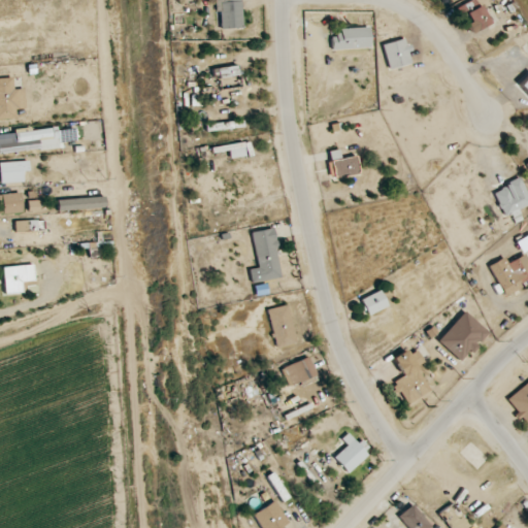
[(220,29),(241,28),(240,0),(216,0),(215,0),(215,11),(219,10),(220,29)]
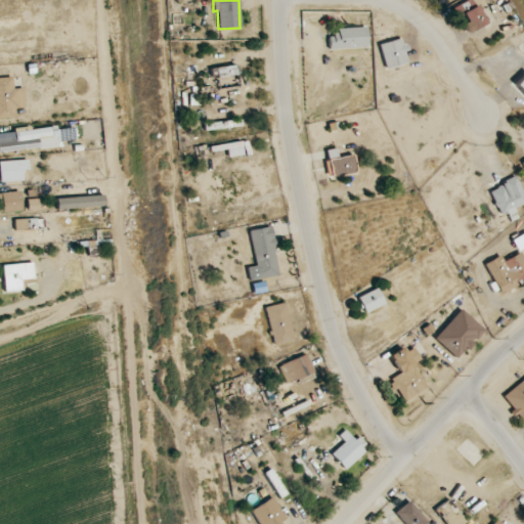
[(485,24),(477,5),(462,12),(467,23),(462,25),(467,33),(485,24)]
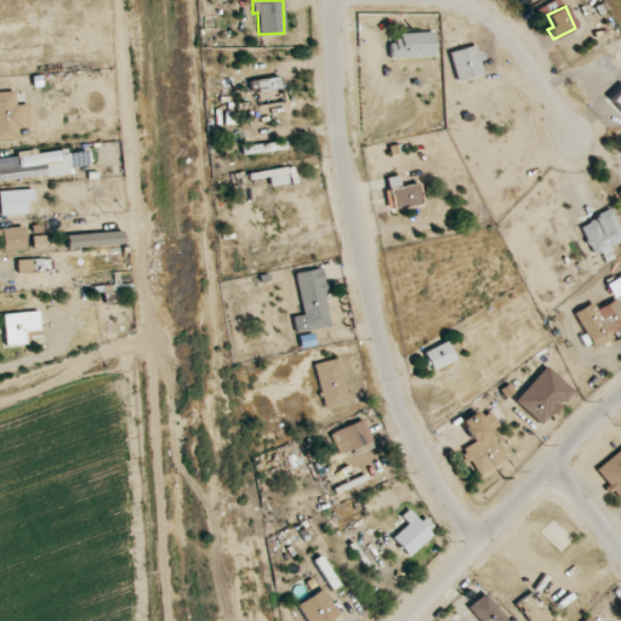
[(388,58),(434,57),(433,33),(398,34),(398,44),(388,44),(388,58)]
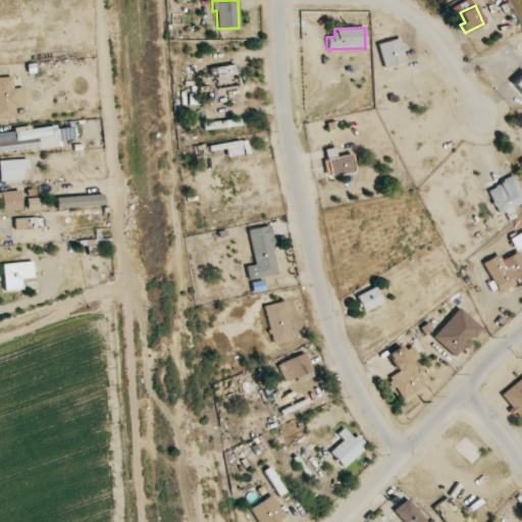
[(378,44),(383,68),(407,63),(402,39),(378,44)]
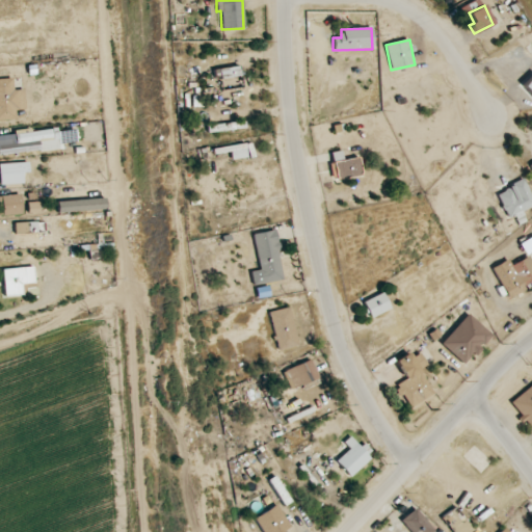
[(531,97),(531,75),(522,87),(531,97)]
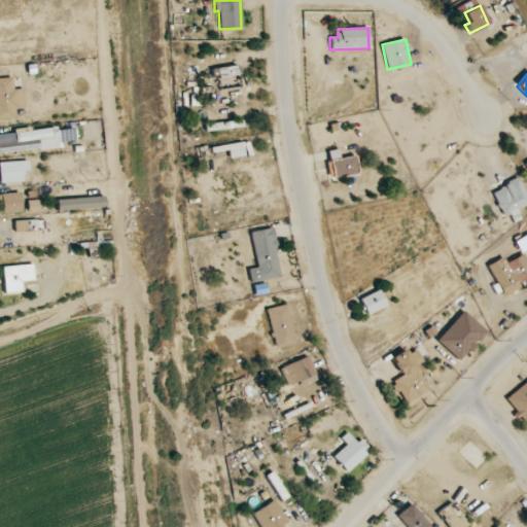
[(24,90),(12,90),(12,78),(0,78),(0,119),(15,119),(15,110),(25,109),(24,90)]
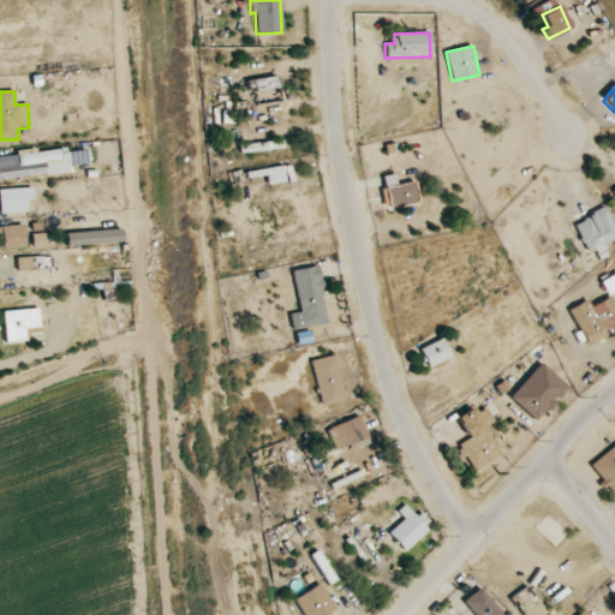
[(0,155),(0,178),(69,172),(66,148),(0,155)]
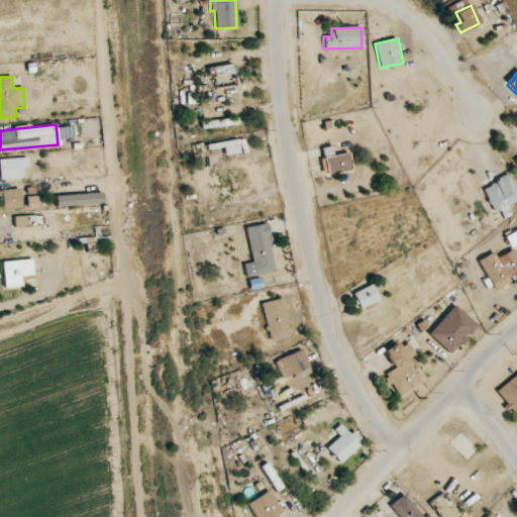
[(243,151),(240,138),(206,145),(207,150),(222,147),(224,156),(243,151)]
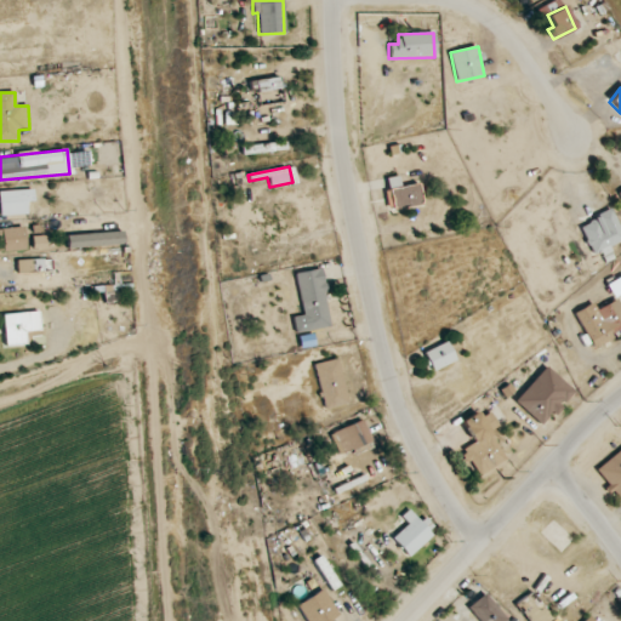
[(385,180),(393,211),(422,204),(417,183),(400,188),(397,176),(385,180)]
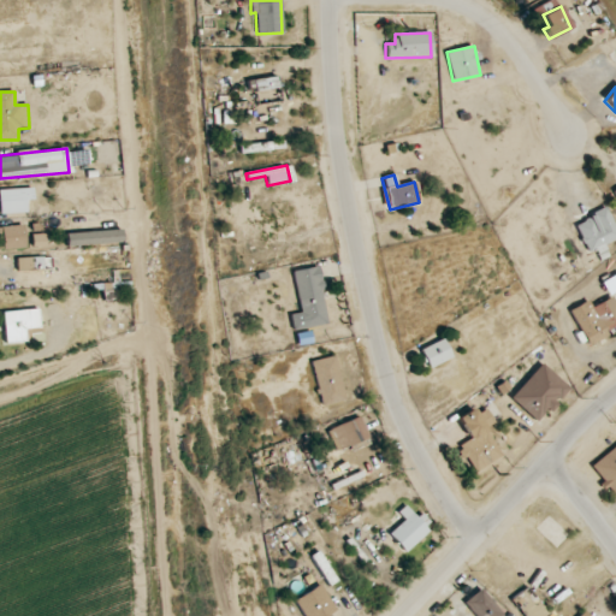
[(34,189),(0,189),(0,213),(28,213),(27,201),(34,200),(34,189)]
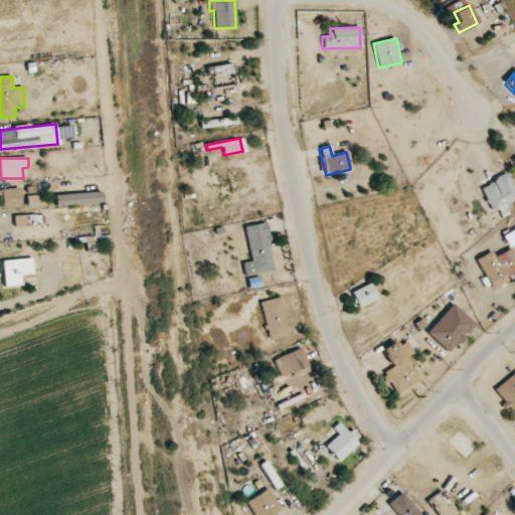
[(479,187),(491,211),(501,206),(501,207),(514,200),(514,190),(507,174),(479,187)]
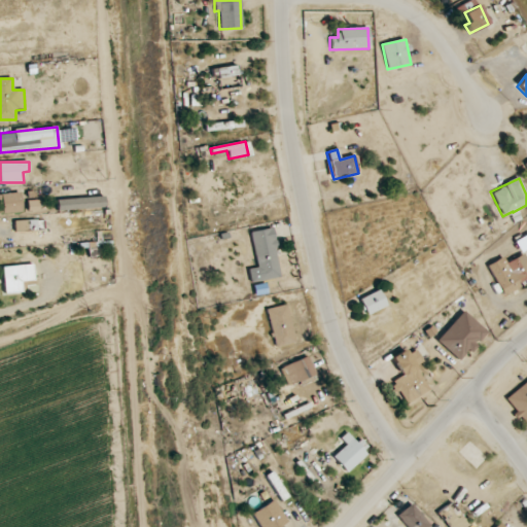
[(3,213),(23,212),(21,191),(1,194),(3,213)]
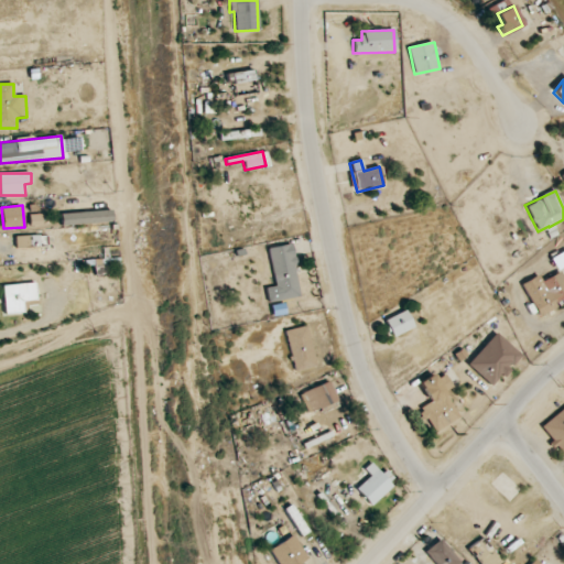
[(61,225),(111,224),(111,212),(61,213),(61,225)]
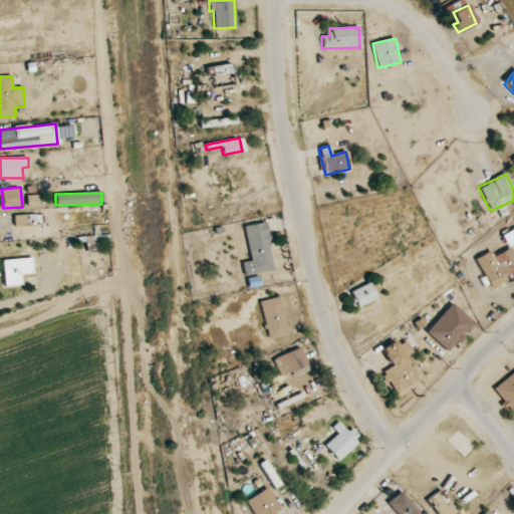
[(46,232),(45,224),(28,225),(27,214),(14,215),(15,233),(46,232)]
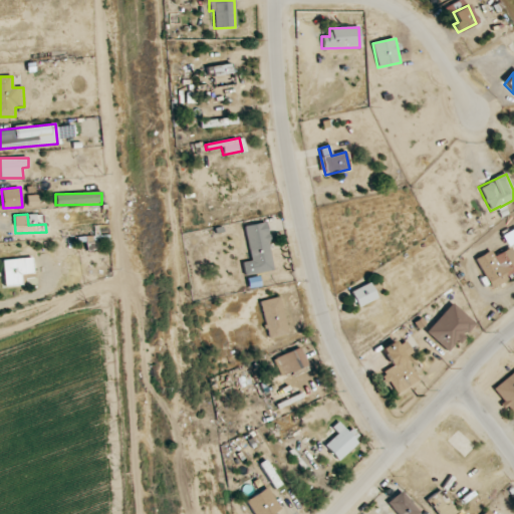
[(245,226),(249,261),(242,262),(243,275),(273,272),(266,223),(245,226)]
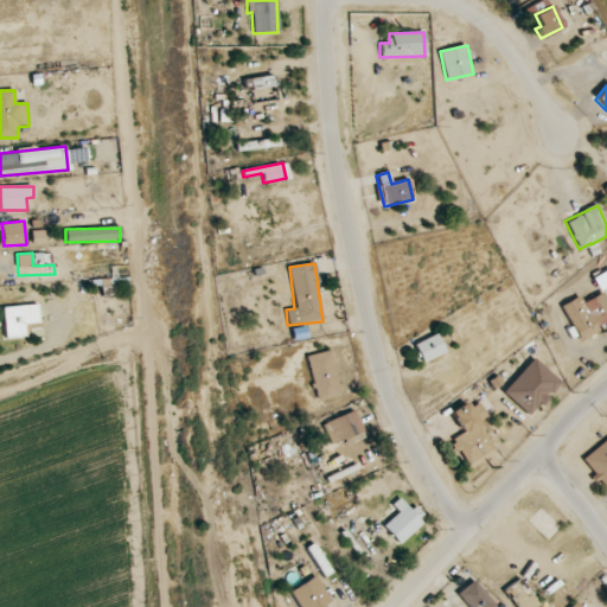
[(579,342),(606,326),(606,300),(602,292),(583,302),(580,296),(561,306),(579,342)]
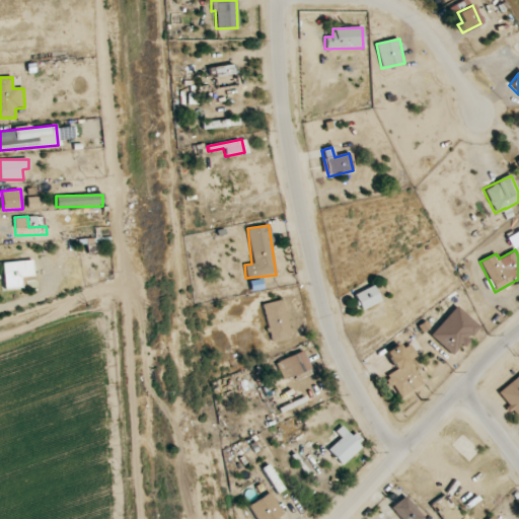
[(21,288),(21,277),(33,276),(32,261),(3,262),(4,288),(21,288)]
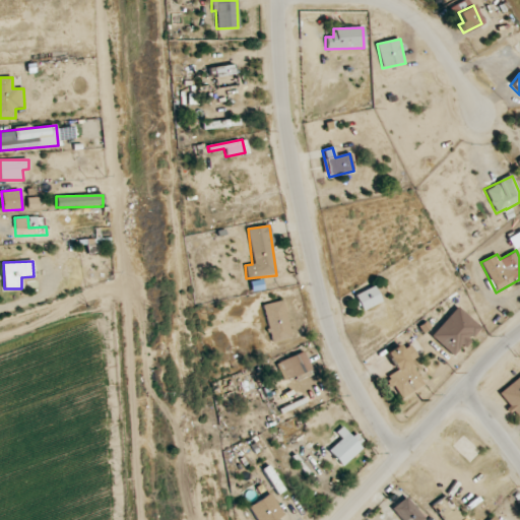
[(359,311),(381,303),(375,286),(352,296),(359,311)]
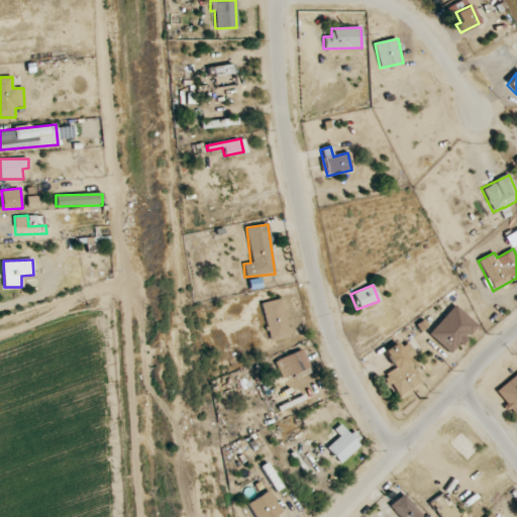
[(270,340),(290,335),(281,299),(261,303),(270,340)]
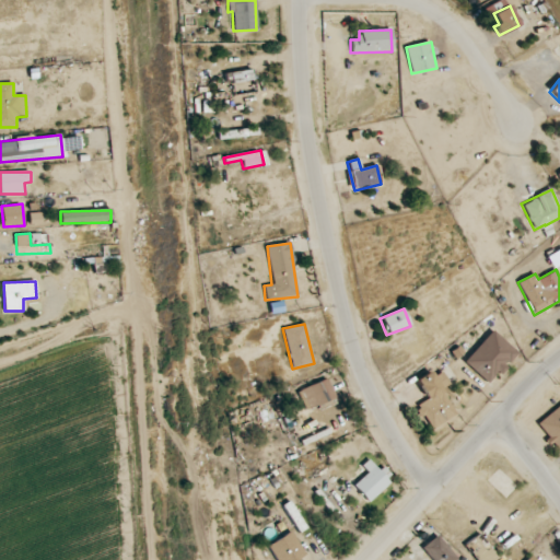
[(487,384),(516,353),(492,330),(464,362),(487,384)]
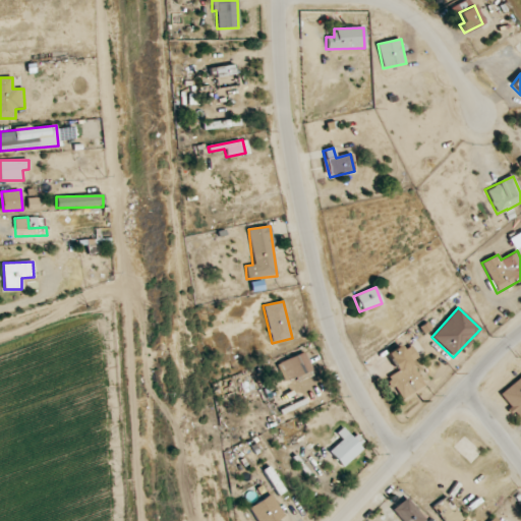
[(424,386),(410,362),(418,358),(411,346),(403,350),(400,345),(386,354),(397,372),(386,380),(399,401),(424,386)]
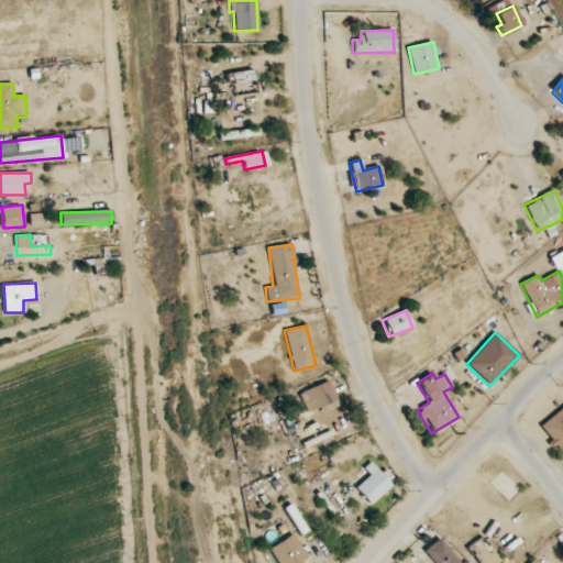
[(311,411),(337,399),(328,379),(302,390),(311,411)]
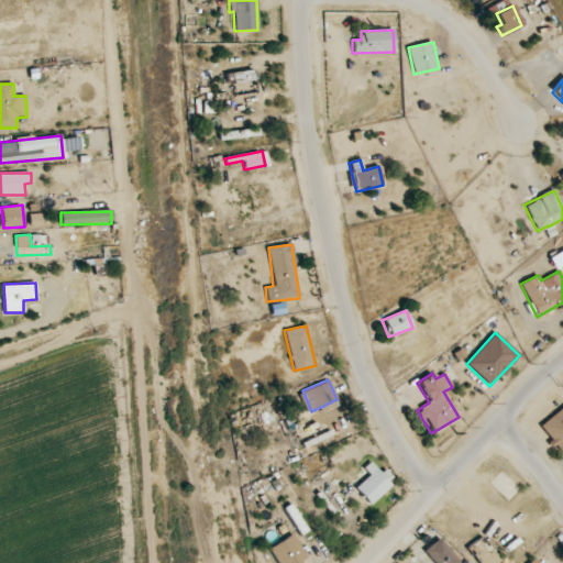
[(554,443),(562,453),(562,406),(540,427),(554,443)]
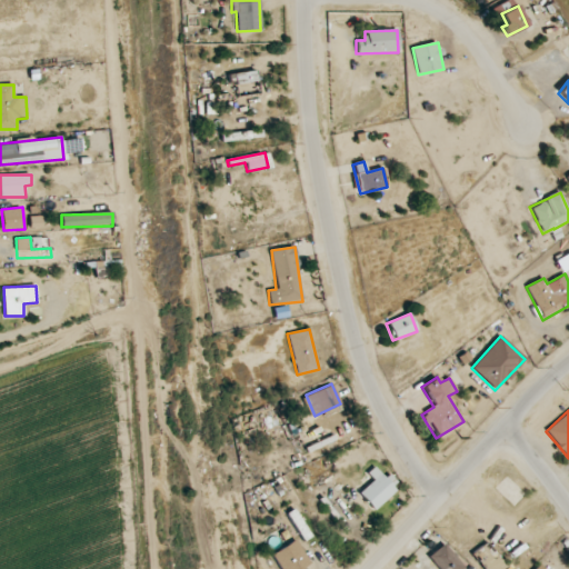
[(396,491),(379,475),(359,492),(375,510),(396,491)]
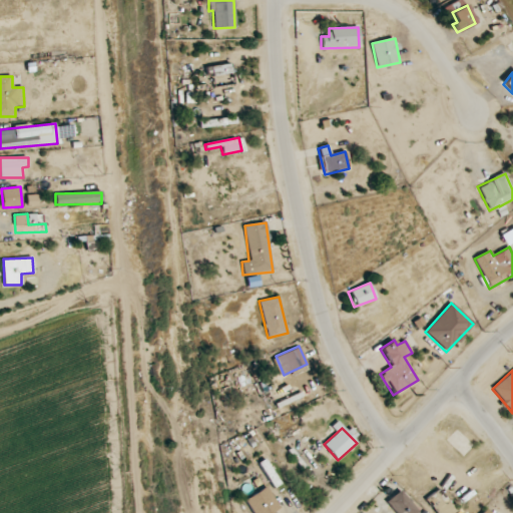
[(253,512),(271,512),(281,507),(266,485),(244,499),(253,512)]
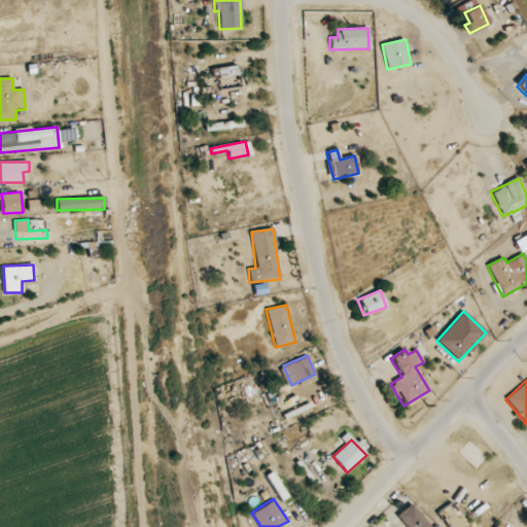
[(447,526),(468,526),(454,501),(438,512),(447,526)]
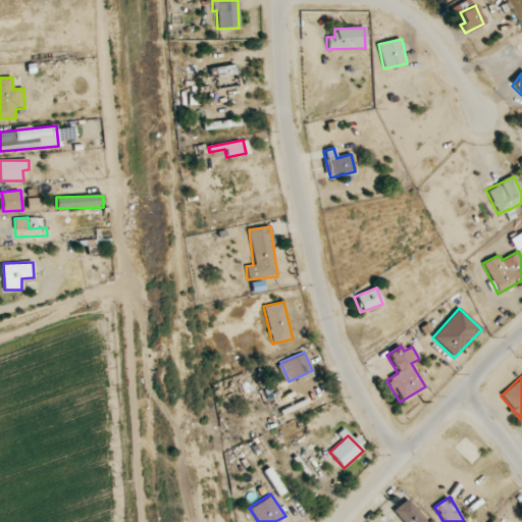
[(393,511),(402,521),(423,521),(426,520),(407,499),(393,511)]
